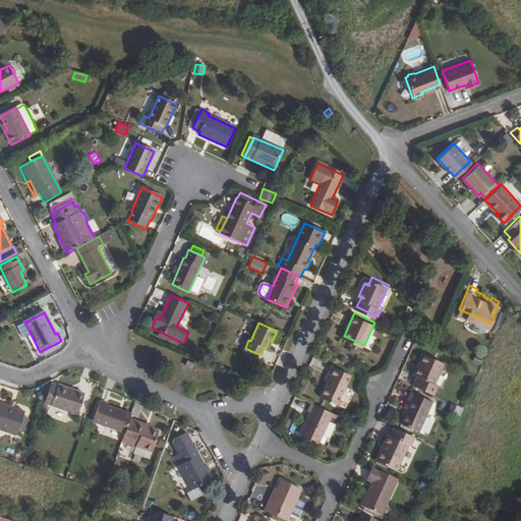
[(35,342),(30,332),(22,335),(27,345),(35,342)]
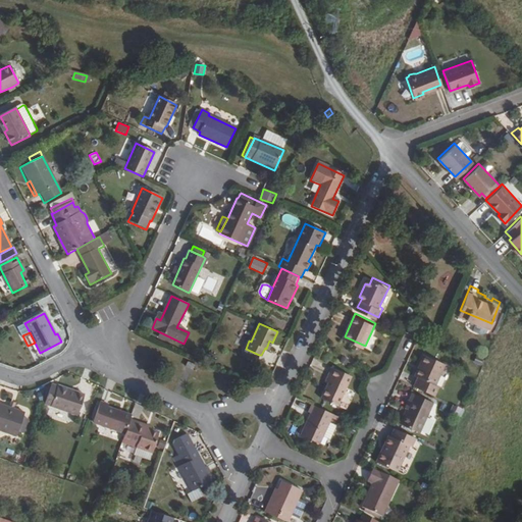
[(259,355),(246,349),(243,354),(257,361),(259,355)]
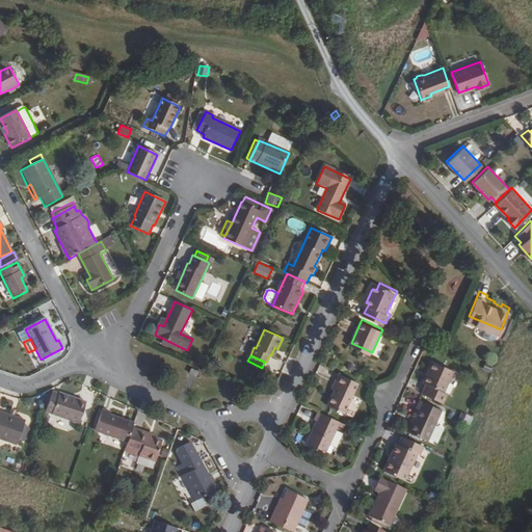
[(423,391),(445,400),(449,391),(444,389),(453,368),(432,358),(427,371),(430,373),(427,381),(423,391)]
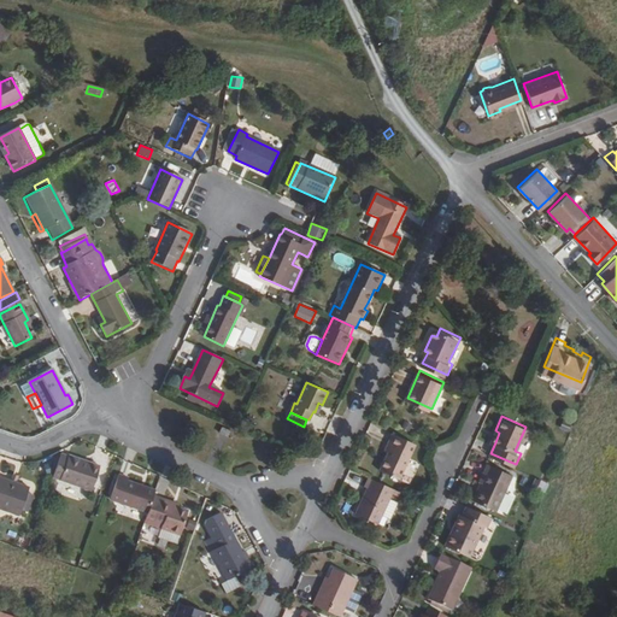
[(223,428),(221,434),(229,438),(231,433),(223,428)]
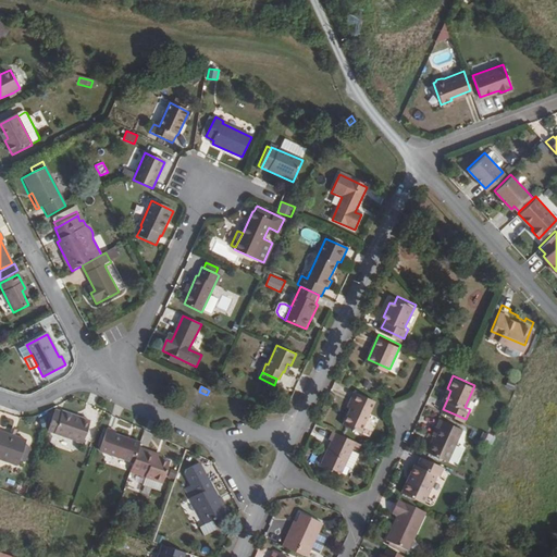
[(356,399),(353,407),(345,422),(363,430),(378,399),(356,390),(353,397),(356,399)]
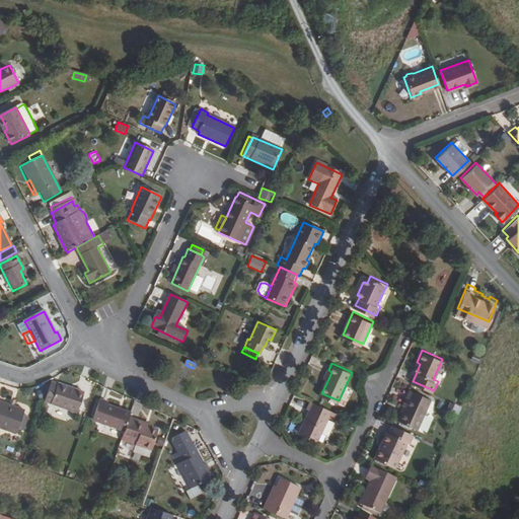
[(52,383),(46,401),(77,413),(84,392),(68,386),(58,383),(58,385),(52,383)]
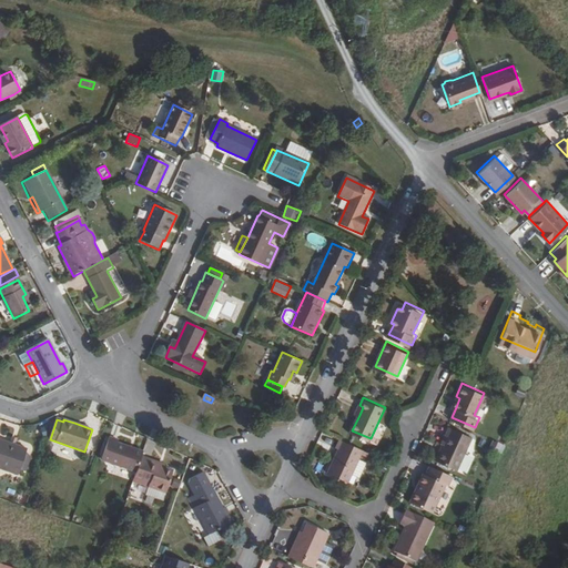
[(472,434),(450,425),(447,432),(445,432),(440,440),(443,442),(435,458),(456,467),(472,434)]
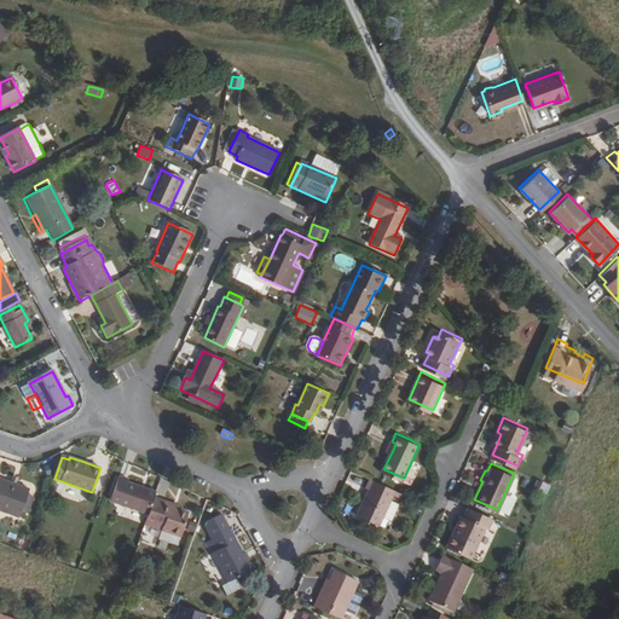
[(155,498),(156,492),(128,484),(128,480),(120,478),(111,501),(149,514),(155,498)]
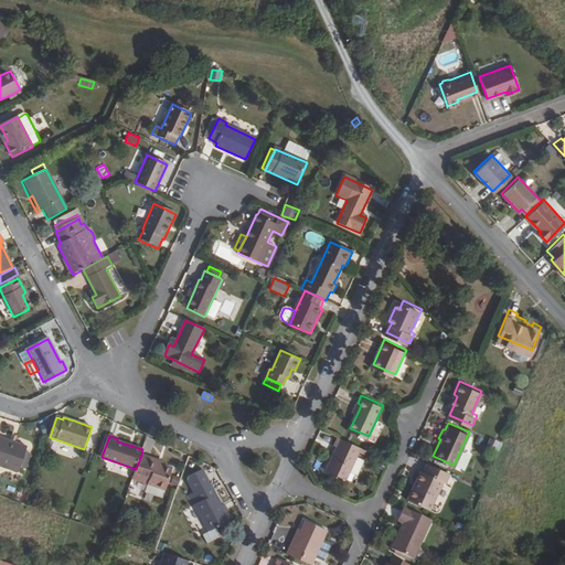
[(362,446),(340,436),(337,444),(339,445),(328,468),(348,478),(351,469),(359,454),(362,446)]
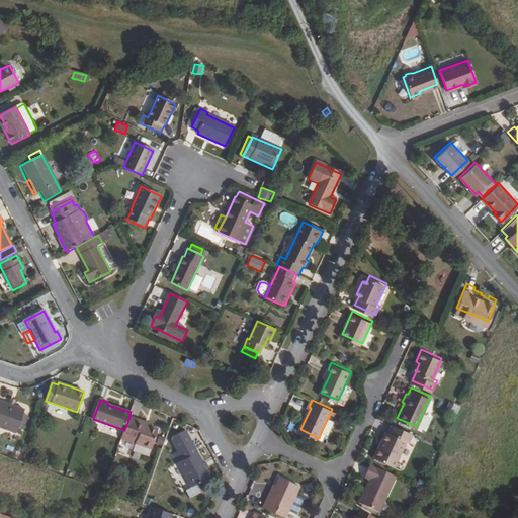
[(0,427),(16,434),(18,428),(23,414),(24,410),(13,406),(9,405),(0,401),(0,427)]
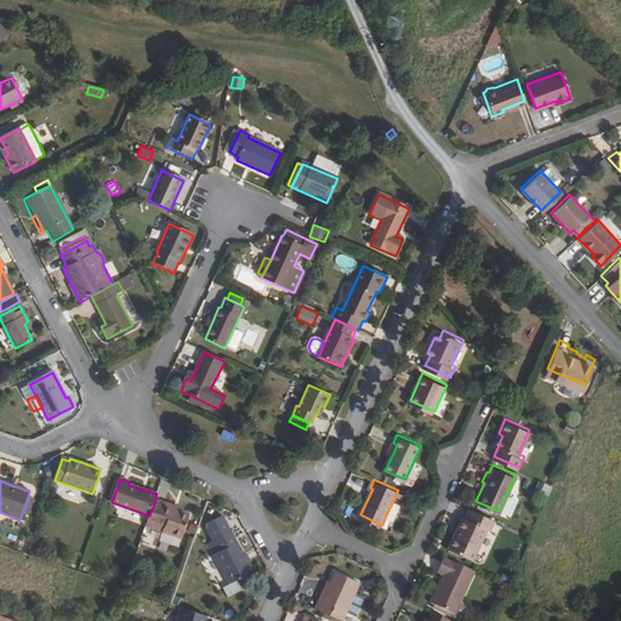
[(28,496),(22,513),(28,516),(34,499),(28,496)]
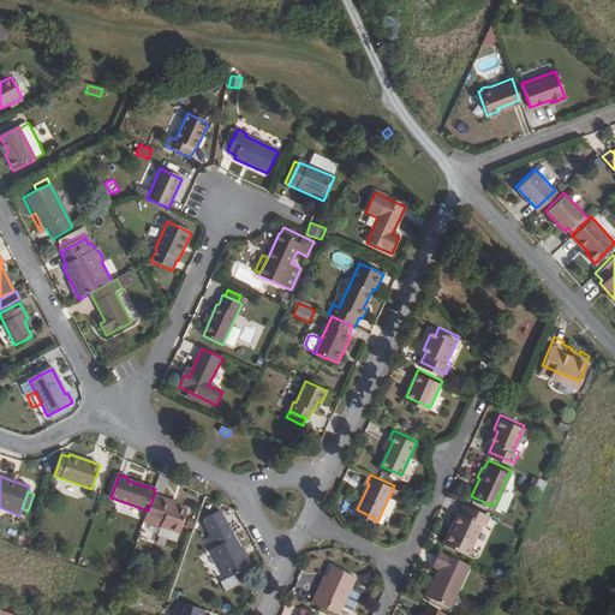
[(390,494),(382,511),(392,514),(399,497),(390,494)]
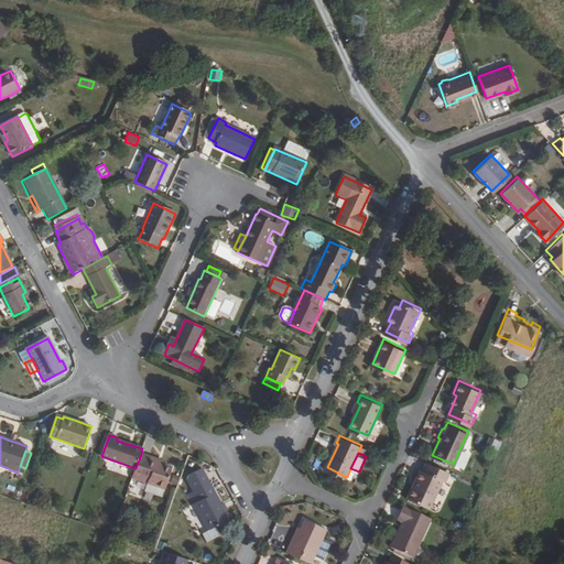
[(150,456),(141,454),(136,468),(133,475),(149,479),(148,483),(164,489),(172,467),(149,459),(150,456)]
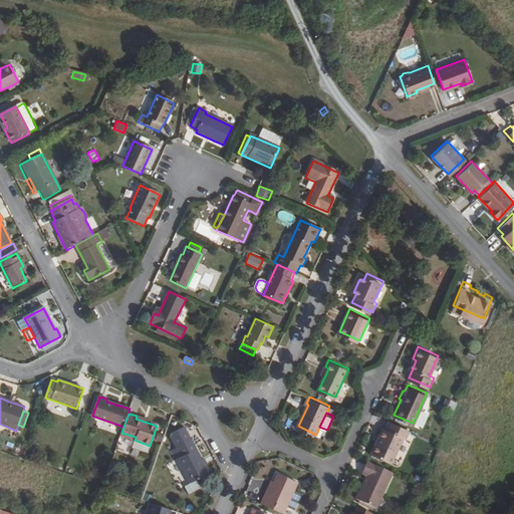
[(409,429),(389,419),(386,427),(382,426),(370,452),(391,462),(403,435),(405,437),(409,429)]
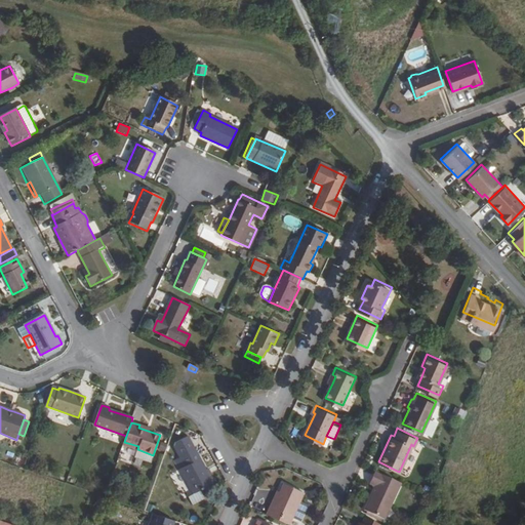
[(151,462),(153,455),(137,449),(134,456),(151,462)]
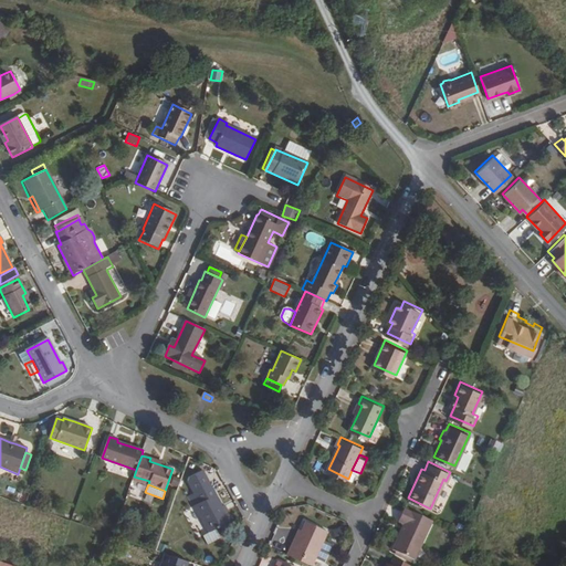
[(210,533),(219,528),(231,522),(211,485),(196,495),(200,504),(197,507),(210,533)]
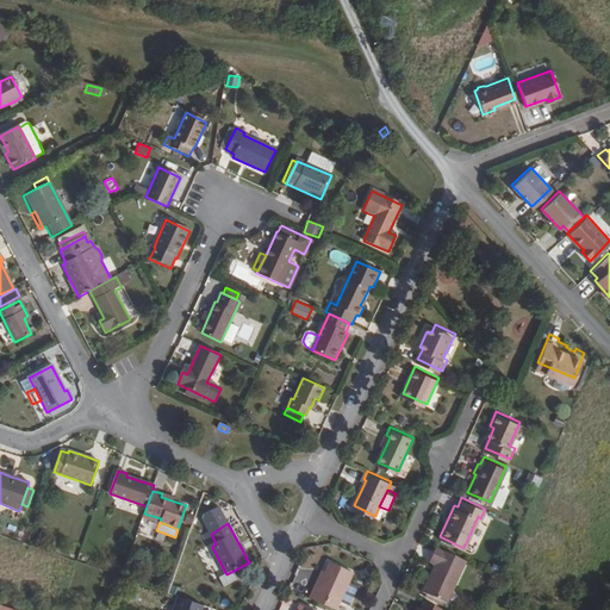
[(444,601),(464,559),(435,545),(429,559),(435,562),(439,564),(436,568),(434,567),(423,591),(444,601)]
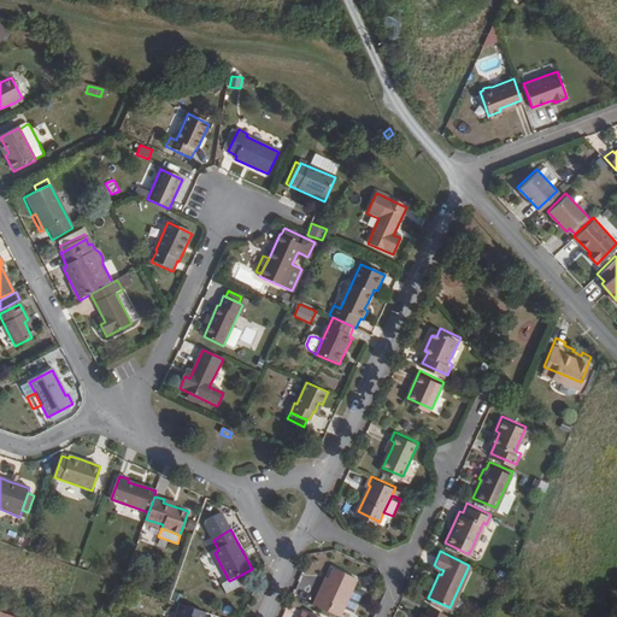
[(323,587),(315,604),(341,616),(345,607),(353,588),(358,579),(335,568),(330,579),(327,588),(323,587)]
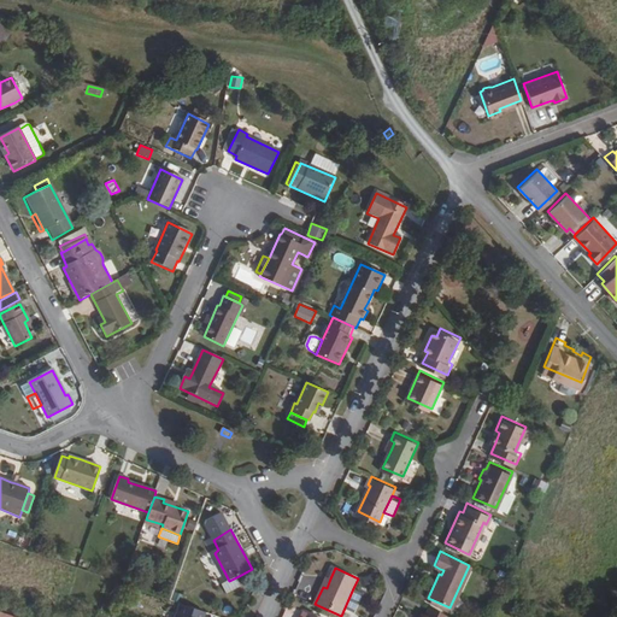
[(244,586),(239,576),(229,581),(224,583),(229,593),(244,586)]
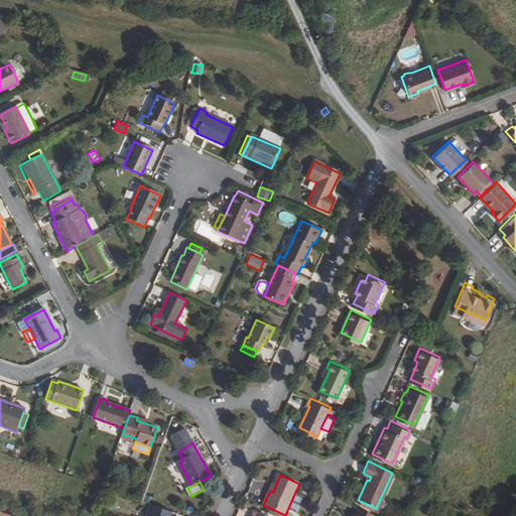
[(295,492),(288,508),(294,510),(301,495),(295,492)]
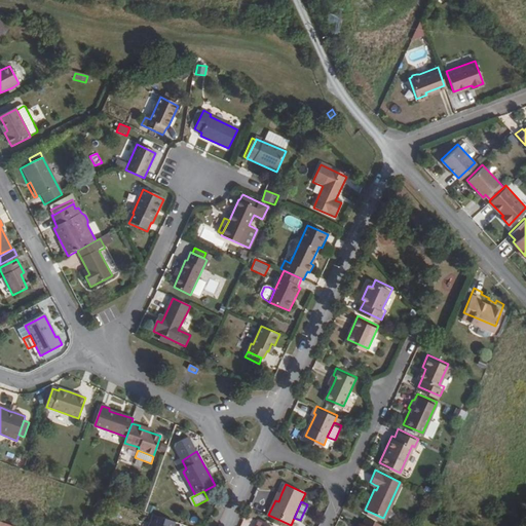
[(175,525),(177,523),(156,516),(152,525),(175,525)]
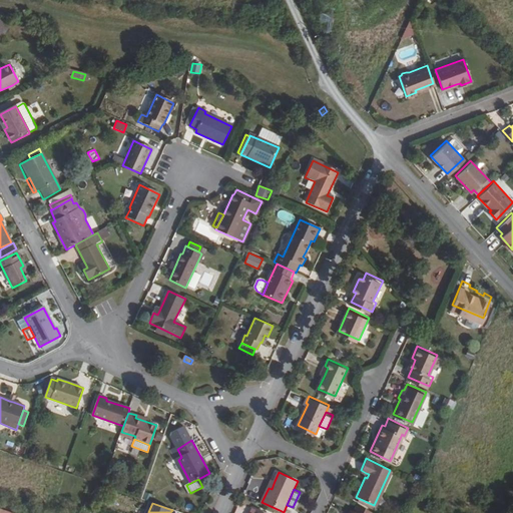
[(370,512),(371,511),(356,503),(354,510),(350,508),(347,512),(370,512)]
